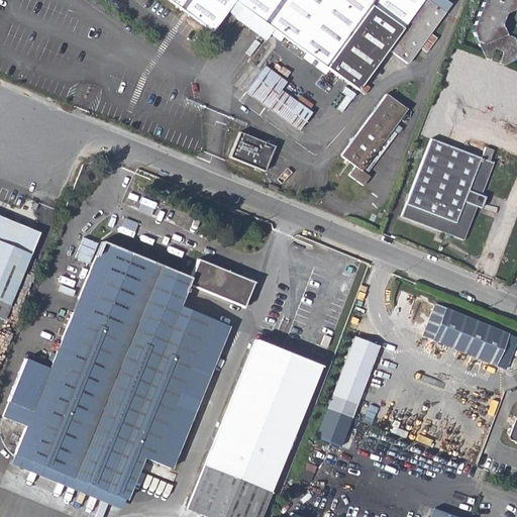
[(236,1),(358,90),(364,82),(387,50),(408,64),(451,5),(445,0),(170,0),(212,30),(236,1)]
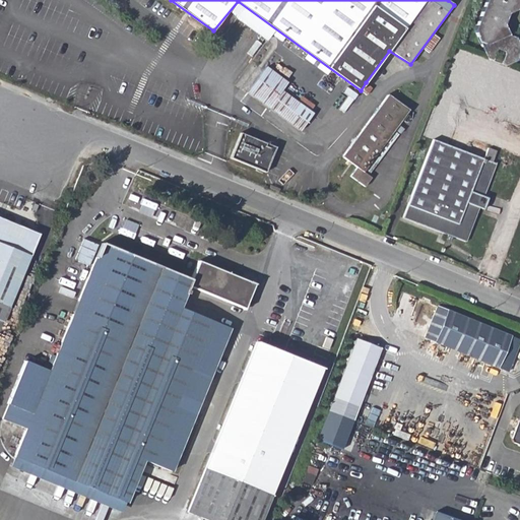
[(519,0),(491,0),(477,33),(489,58),(496,60),(501,50),(509,52),(504,63),(507,65),(518,65),(519,60),(519,44),(518,41),(511,39),(505,25),(510,13),(519,10),(519,0)]
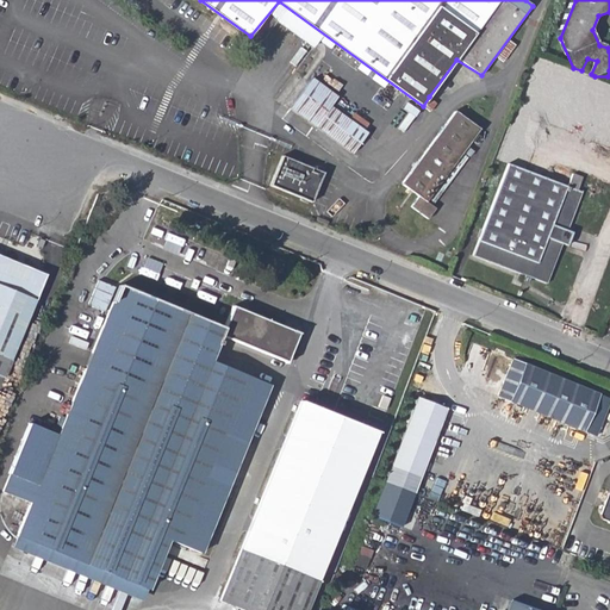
[(292,106),(353,154),(367,134),(306,87),(292,106)]
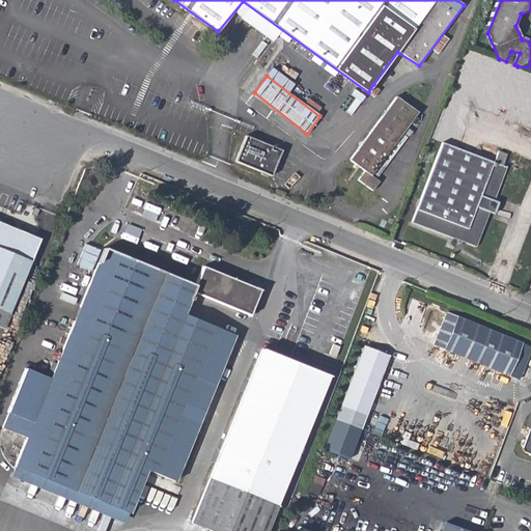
[(368,92),(373,96),(380,88),(373,84),(368,92)]
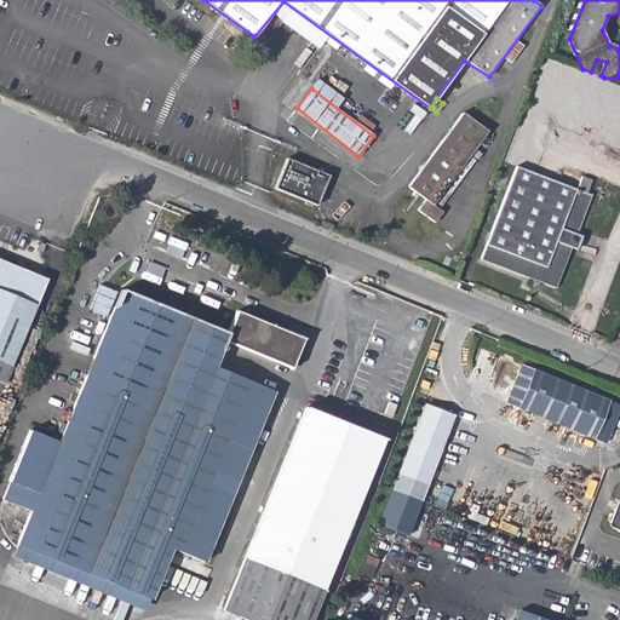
[(445,212),(440,210),(434,205),(478,142),(487,131),(463,114),(409,187),(425,200),(418,211),(436,223),(445,212)]
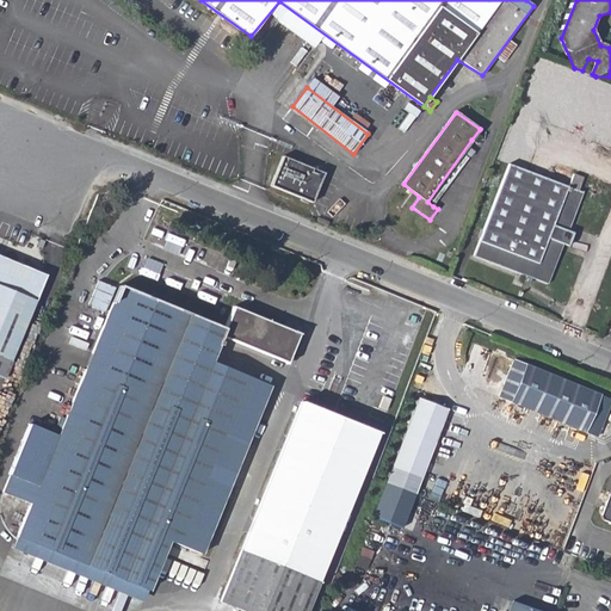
[(427,202),(433,207),(479,146),(471,140),(427,202)]
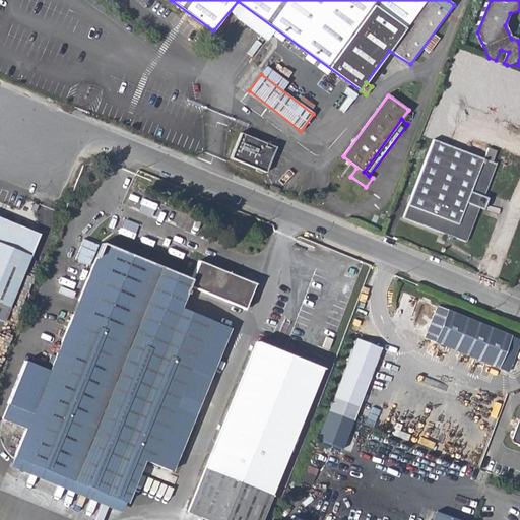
[(231,156),(264,172),(275,146),(241,132),(231,156)]
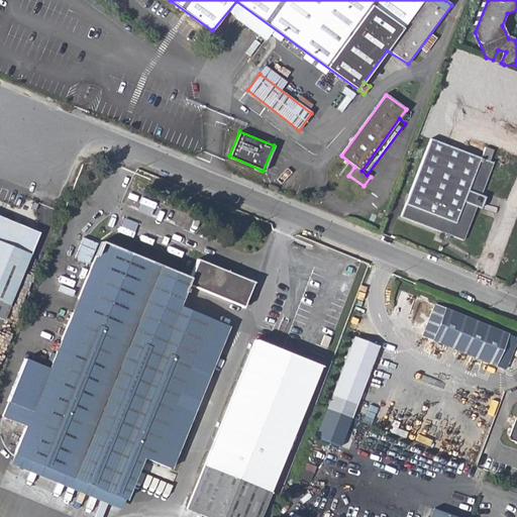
[(403,214),(464,240),(477,207),(482,208),(486,196),(481,195),(493,162),(490,161),(494,151),(486,147),(481,158),(432,139),(403,214)]
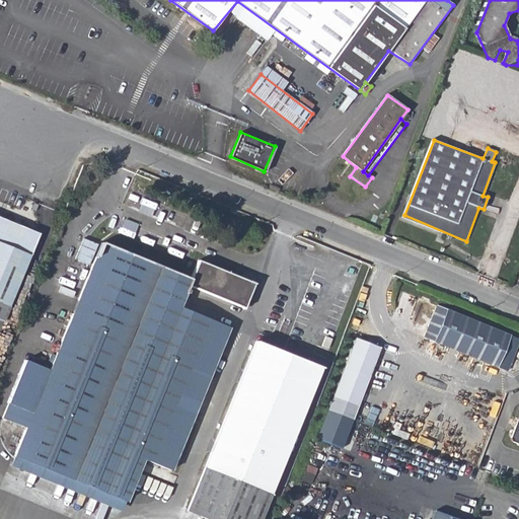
[(106,176),(121,182),(124,176),(109,170),(106,176)]
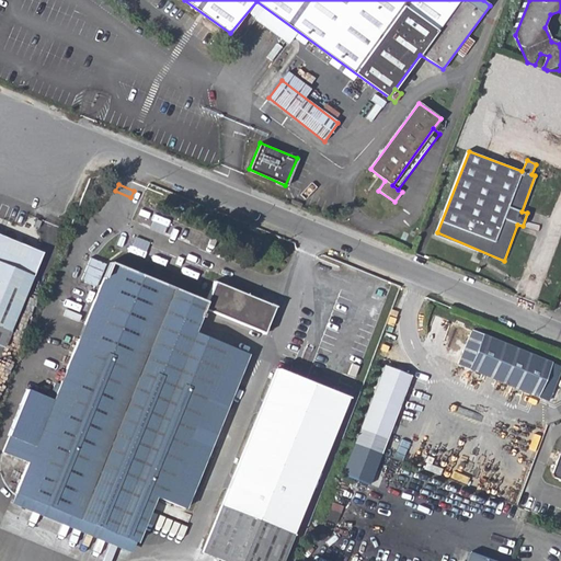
[(0,345),(4,347),(44,253),(0,235),(0,345)]
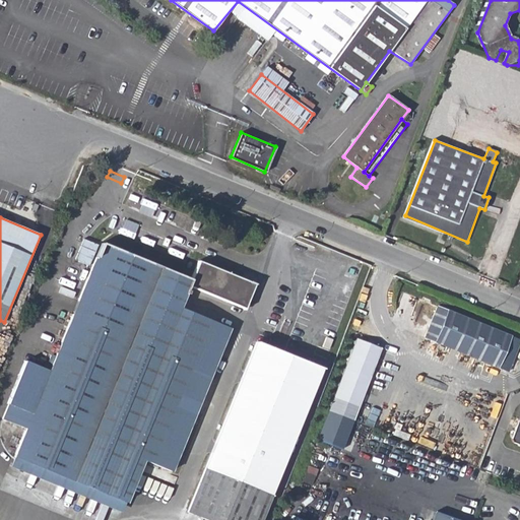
[(17,456),(111,495),(145,410),(187,310),(181,308),(189,286),(195,288),(206,263),(199,260),(192,278),(103,243),(96,260),(91,272),(51,370),(26,360),(7,404),(2,419),(27,430),(17,456)]
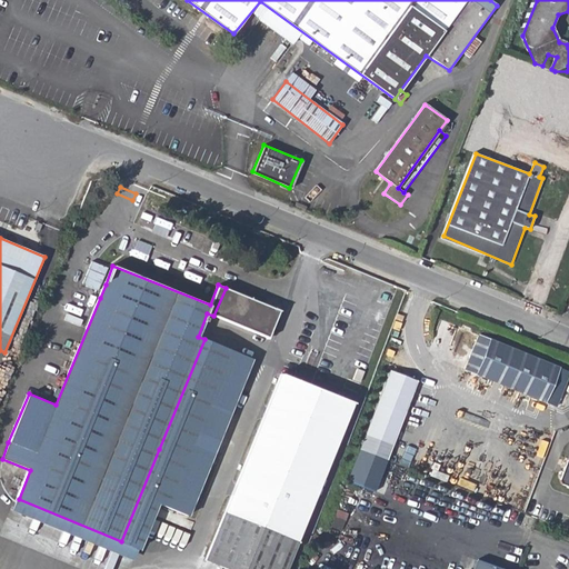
[(92,295),(100,298),(106,285),(98,281),(92,295)]
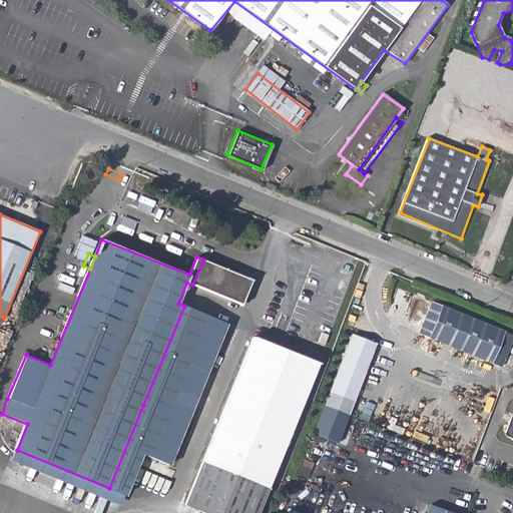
[(252,281),(203,260),(192,285),(242,305),(252,281)]
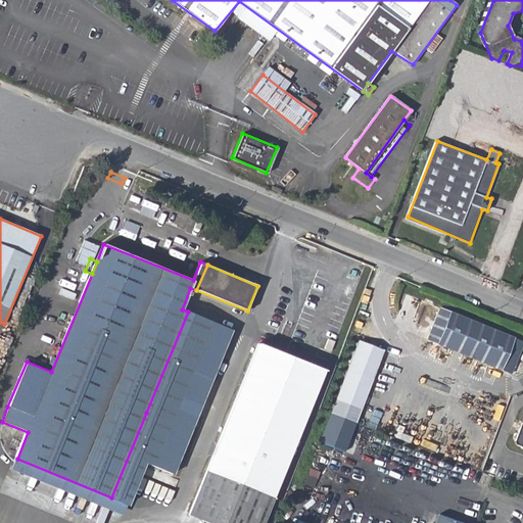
[(400,306),(413,312),(416,302),(403,297),(400,306)]
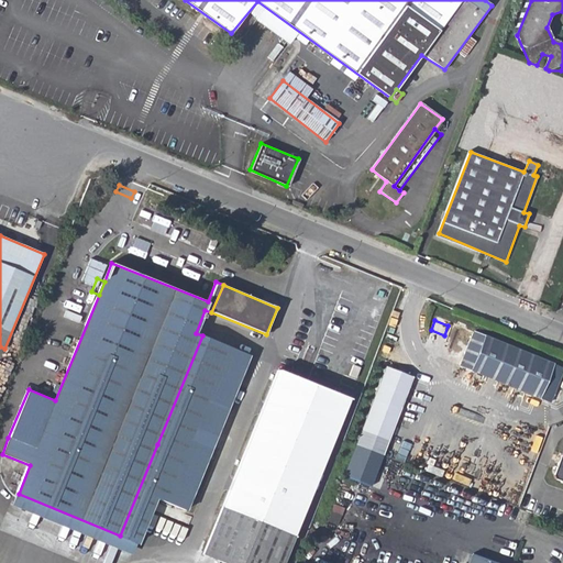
[(459,366),(551,404),(562,374),(562,366),(473,331),(459,366)]
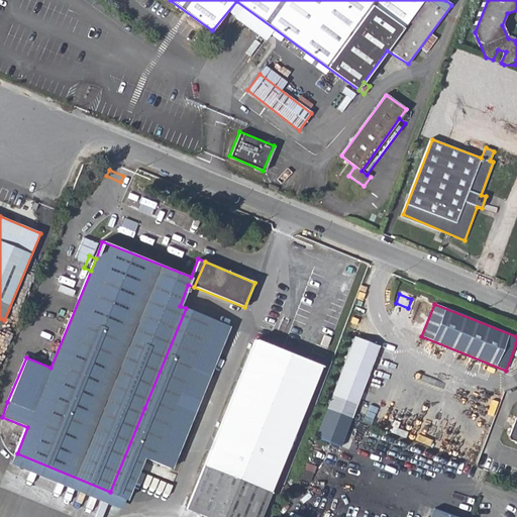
[(229,326),(186,308),(144,408),(110,492),(125,499),(142,457),(158,463),(169,434),(154,428),(166,402),(193,413),(229,326)]
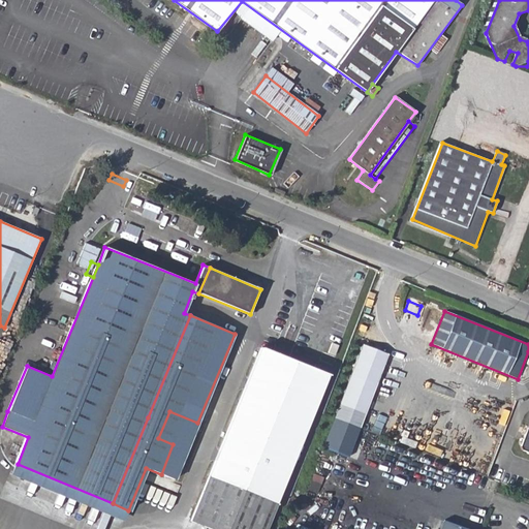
[(387,355),(363,346),(363,347),(387,358),(387,355)]
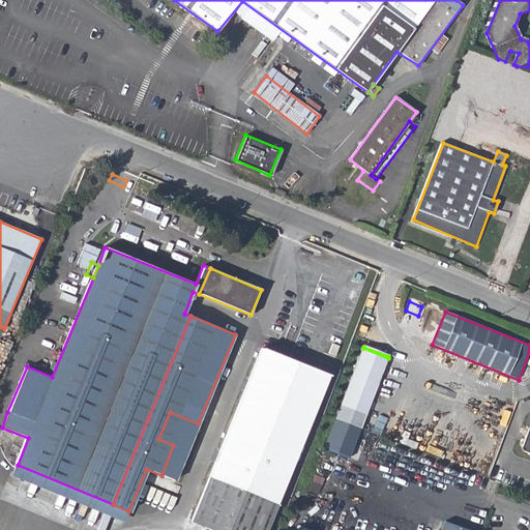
[(324,445),(349,455),(388,358),(363,348),(324,445)]
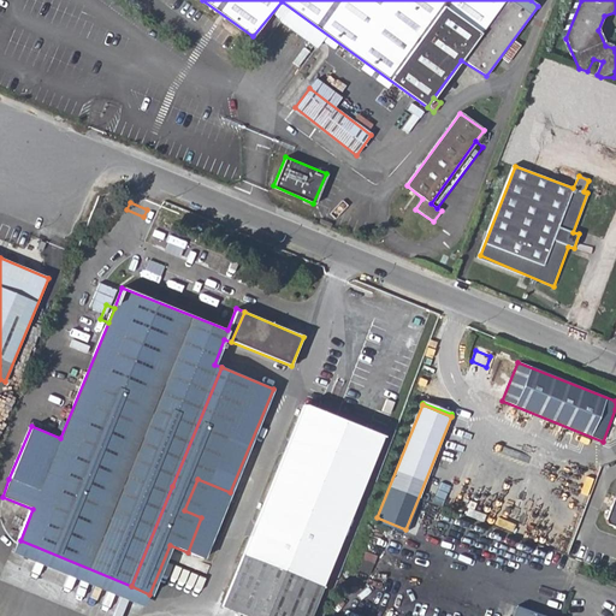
[(223,606),(246,615),(309,615),(383,437),(306,406),(223,606)]
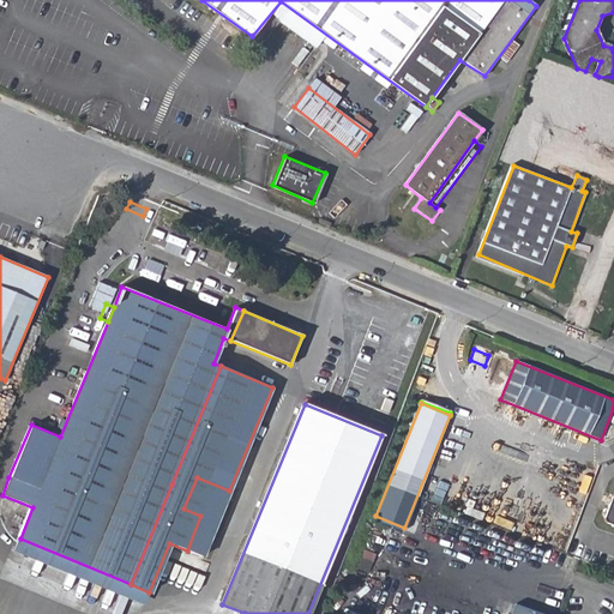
[(613,494),(611,494),(601,521),(605,528),(613,530),(613,494)]
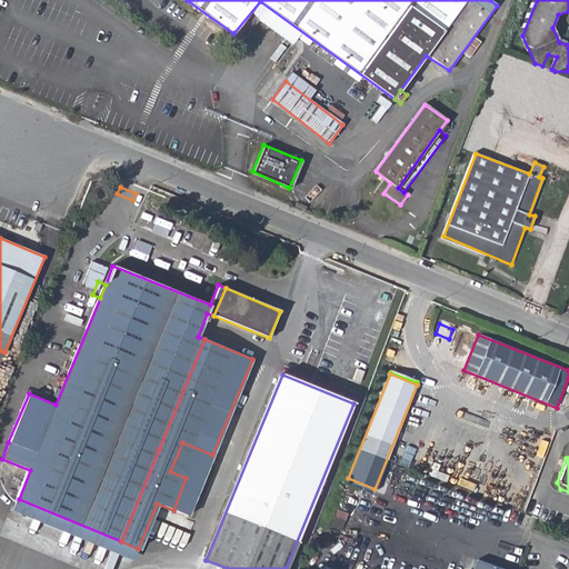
[(375,489),(348,478),(348,479),(375,490),(375,489)]
